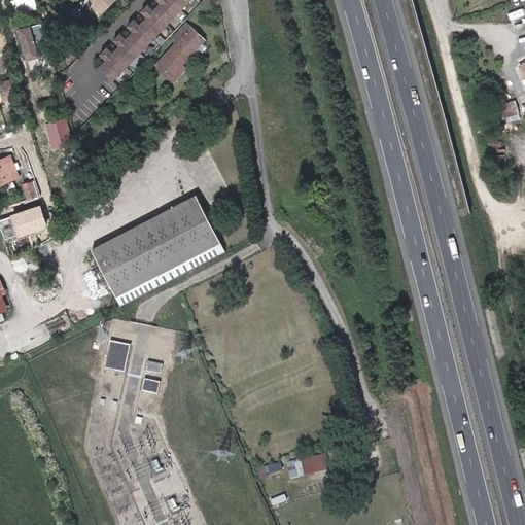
[(84,0),(90,5),(88,8),(99,19),(115,0),(84,0)]
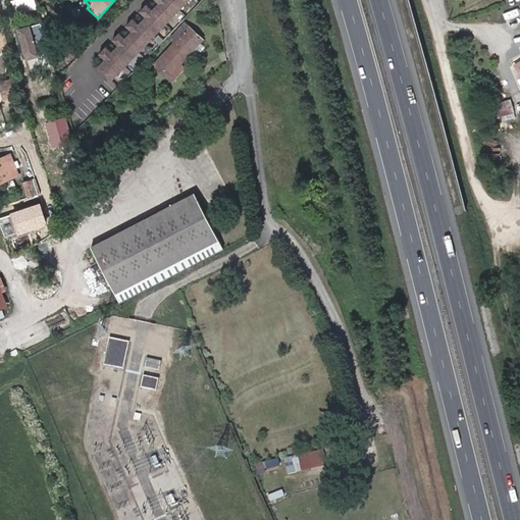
[(160,0),(96,68),(112,83),(190,0),(160,0)]
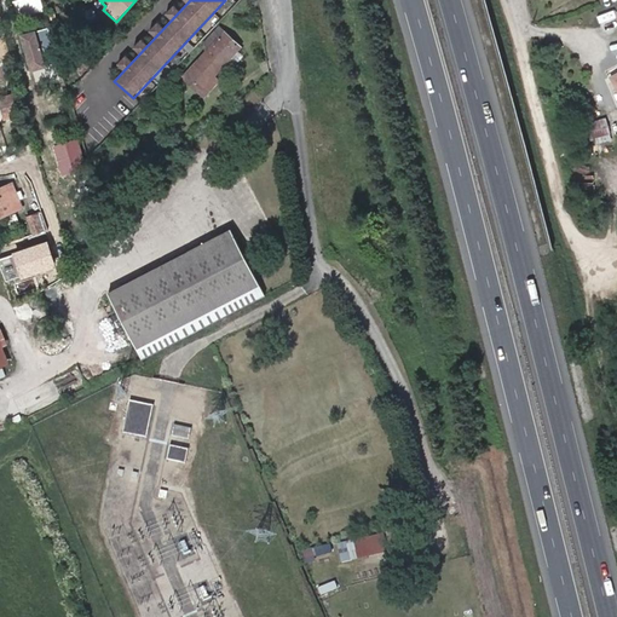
[(29,47),(39,45),(34,32),(18,36),(28,65),(34,63),(29,47)]
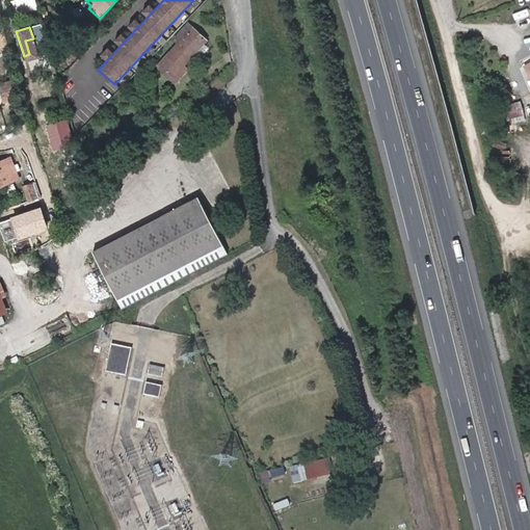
[(175,73),(181,65),(204,42),(191,29),(156,65),(162,73),(168,68),(175,73)]
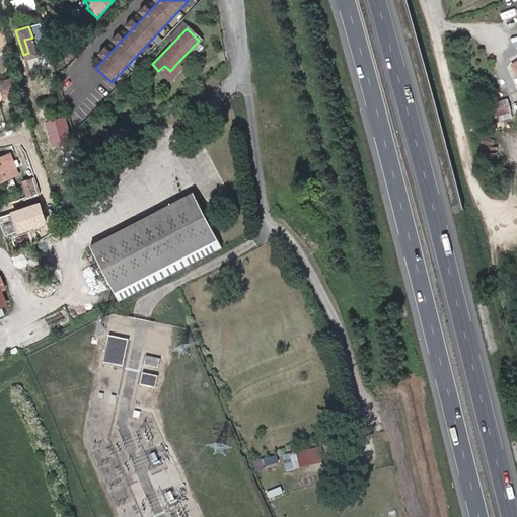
[(181,69),(176,64),(170,71),(164,66),(158,71),(168,81),(181,69)]
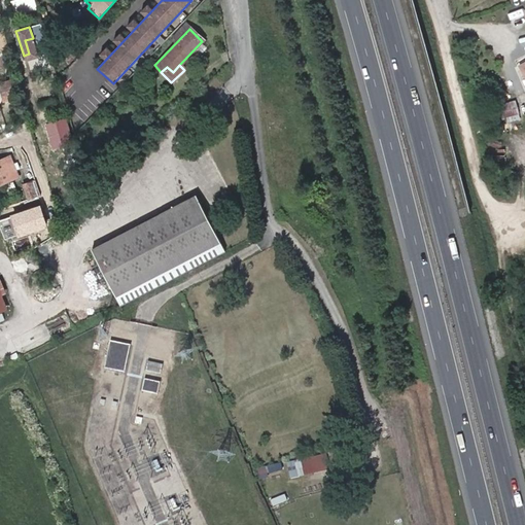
[(0,97),(13,92),(11,81),(0,84),(0,97)]
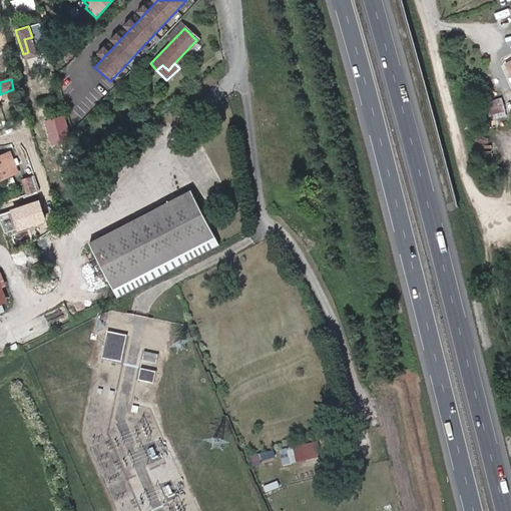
[(486,103),(491,121),(507,116),(501,98),(486,103)]
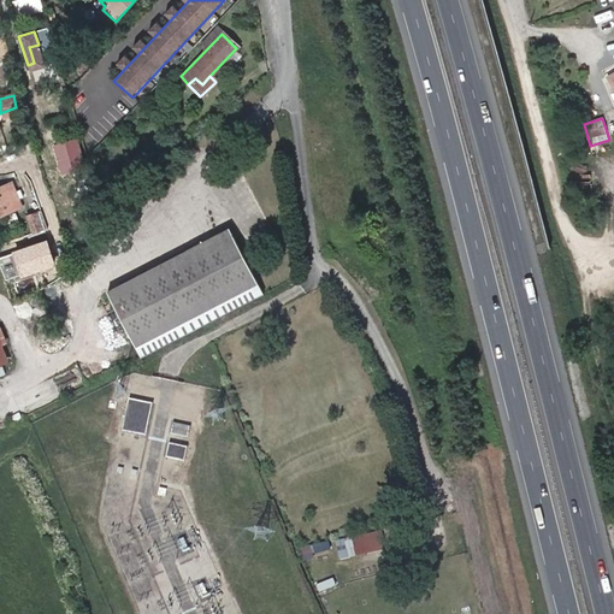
[(58,166),(84,160),(78,137),(52,145),(58,166)]
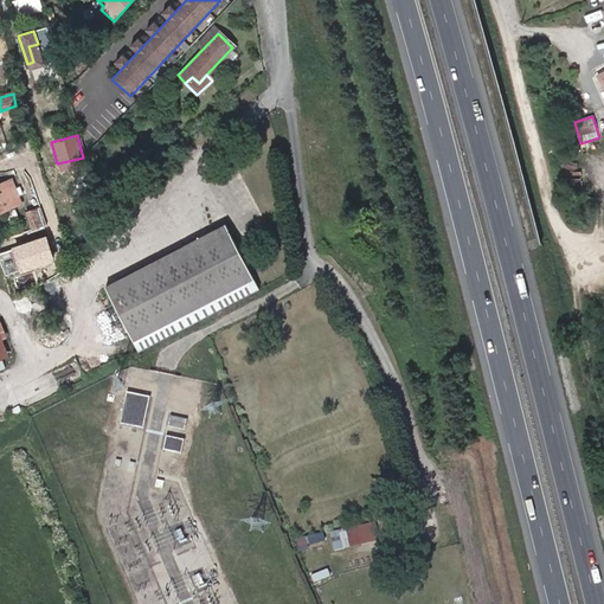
[(0,212),(23,204),(21,199),(17,200),(10,181),(0,184),(0,212)]
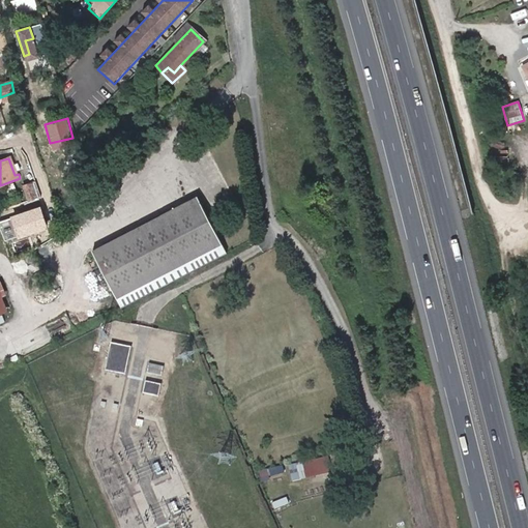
[(21,186),(26,202),(38,197),(33,181),(21,186)]
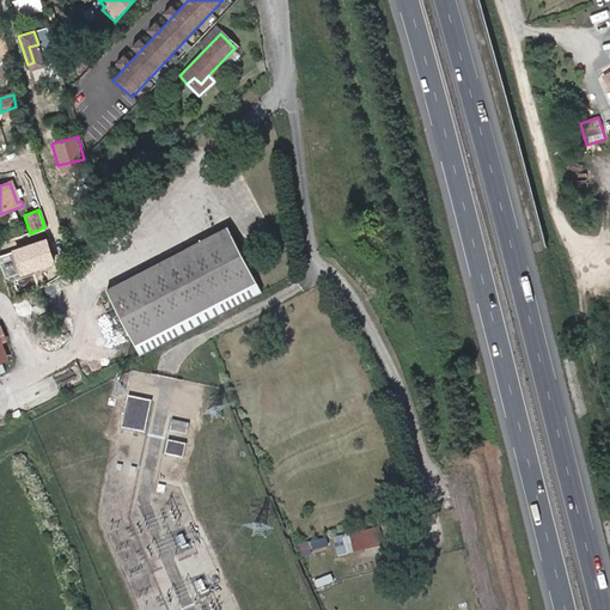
[(227,226),(108,288),(135,342),(255,280),(227,226)]
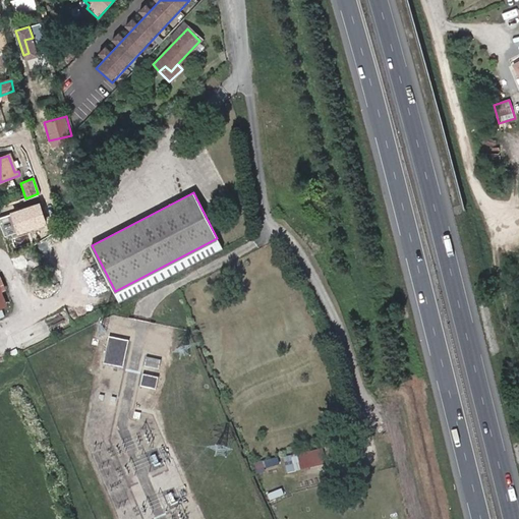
[(38,205),(8,215),(15,235),(45,225),(38,205)]
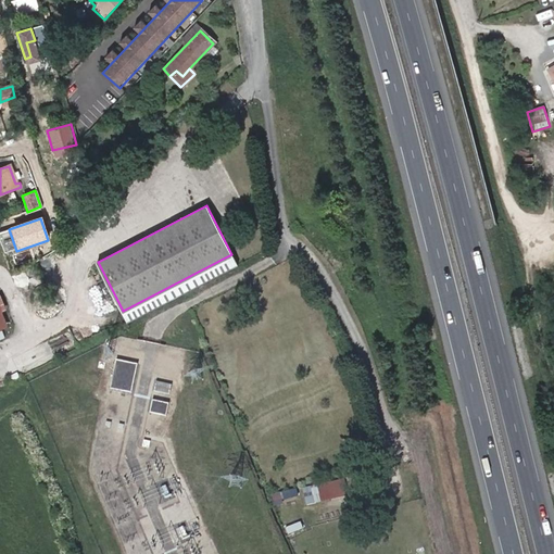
[(0,339),(10,336),(0,309),(0,339)]
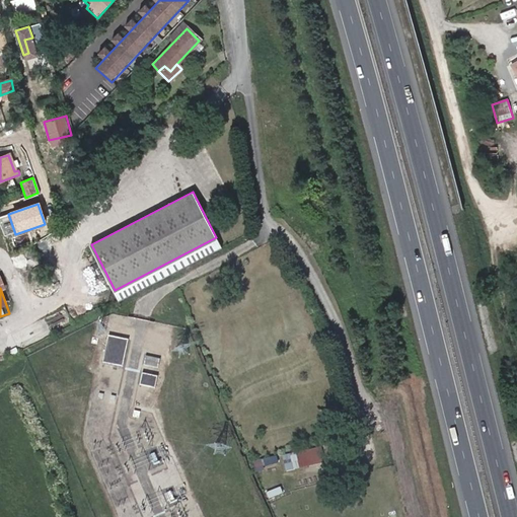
[(106,337),(101,363),(122,367),(128,341),(106,337)]
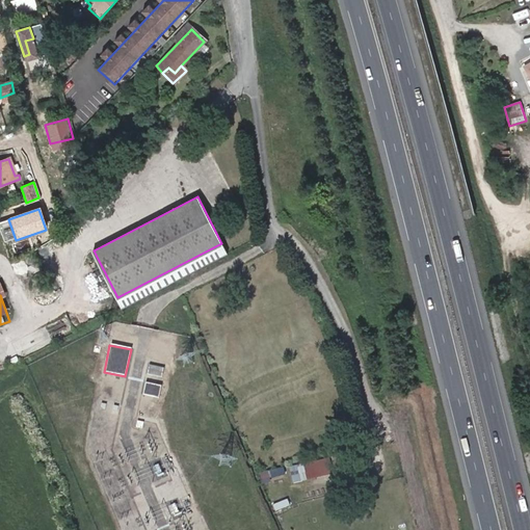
[(147,375),(161,377),(162,368),(148,366),(147,375)]
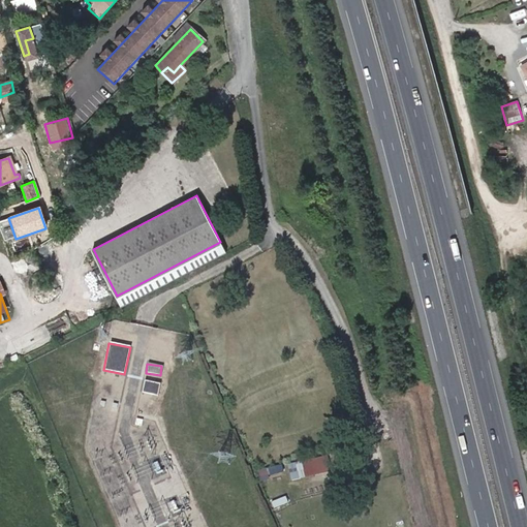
[(144,381),(142,394),(157,396),(159,384),(144,381)]
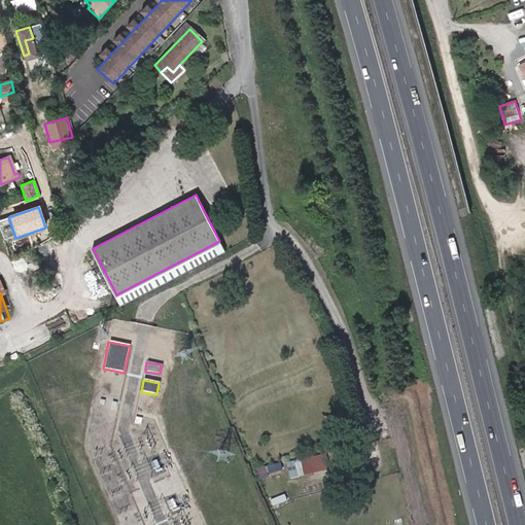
[(303,476),(327,469),(324,457),(300,462),(303,476)]
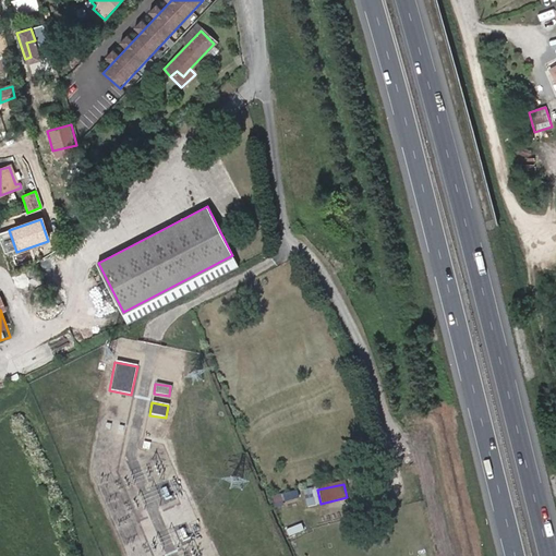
[(301,529),(285,532),(287,541),(303,536),(301,529)]
